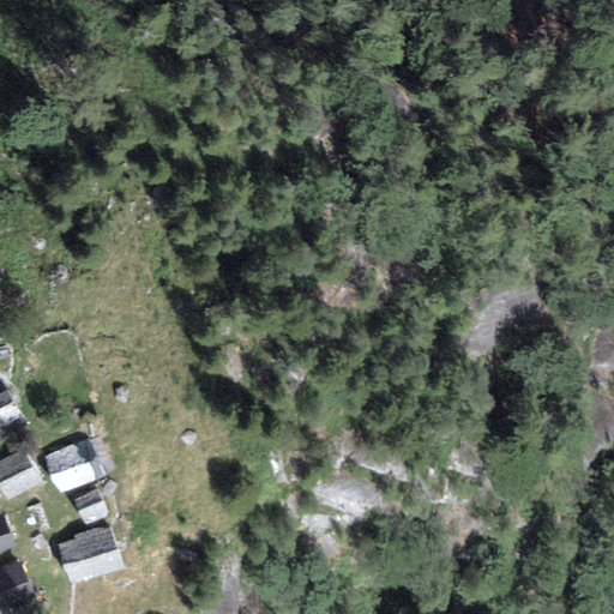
[(0,435),(26,421),(8,390),(0,393),(0,435)]
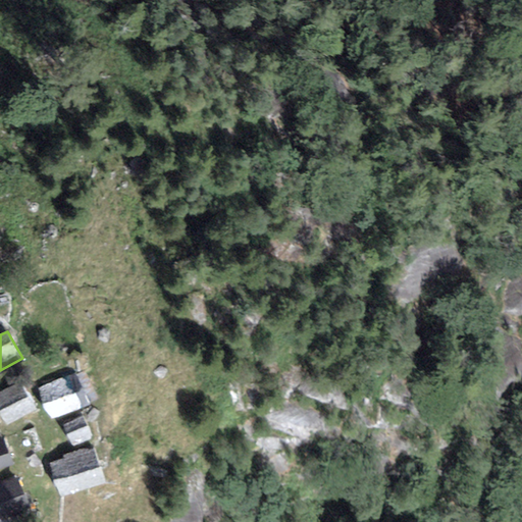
[(73,369),(35,386),(49,418),(89,401),(73,369)]
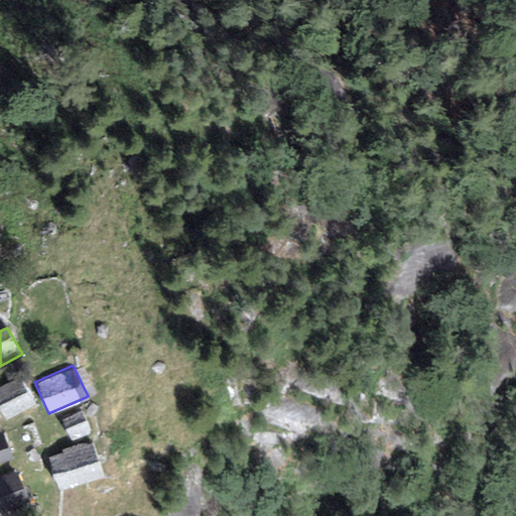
[(35,401),(19,377),(0,388),(0,409),(6,419),(35,401)]
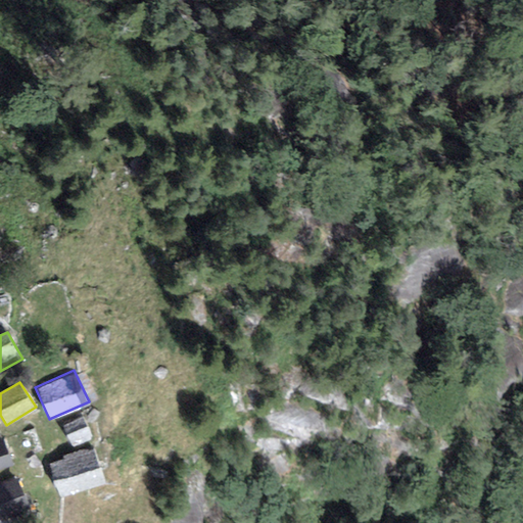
[(81,416),(55,428),(64,445),(90,433),(81,416)]
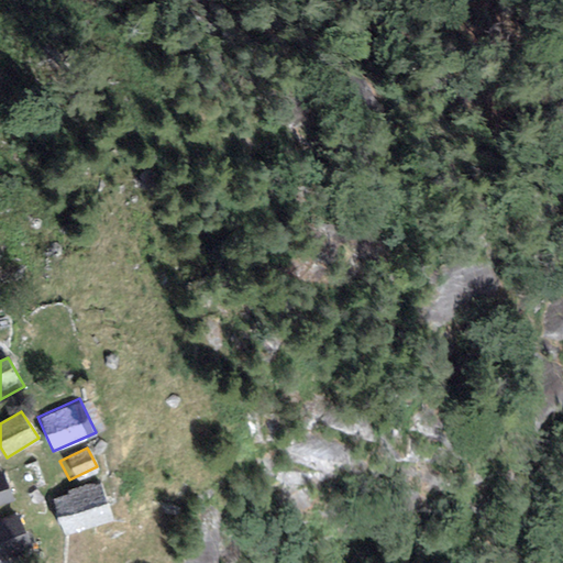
[(0,504),(14,499),(6,474),(0,476),(0,504)]
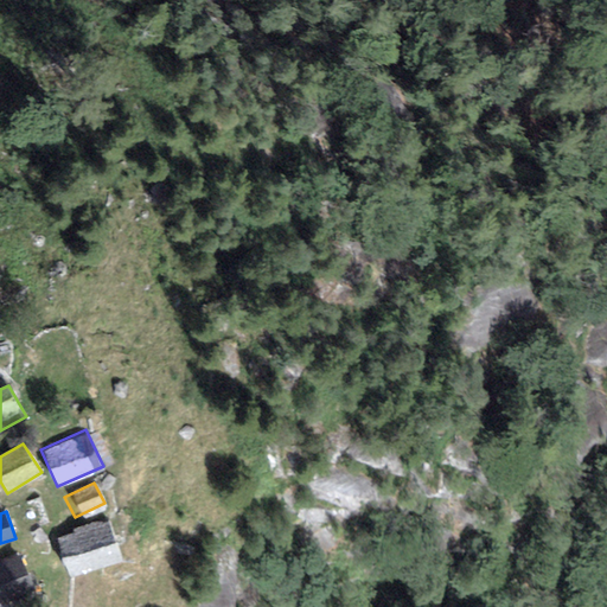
[(107,515),(53,538),(71,580),(125,556),(107,515)]
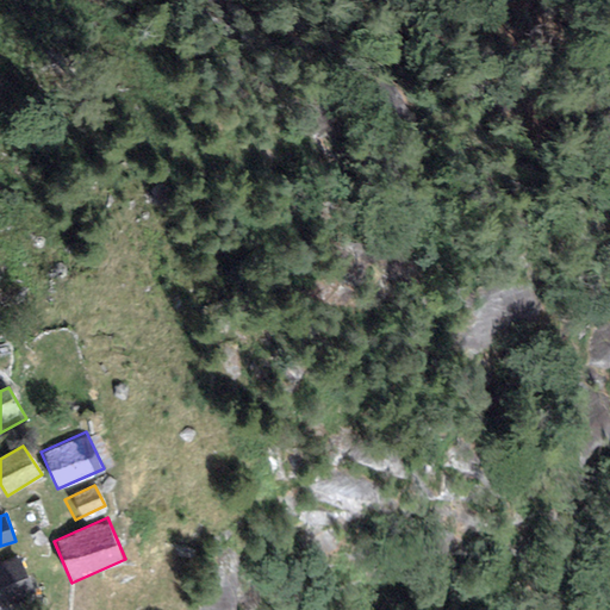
[(0,601),(33,589),(22,555),(0,562),(0,601)]
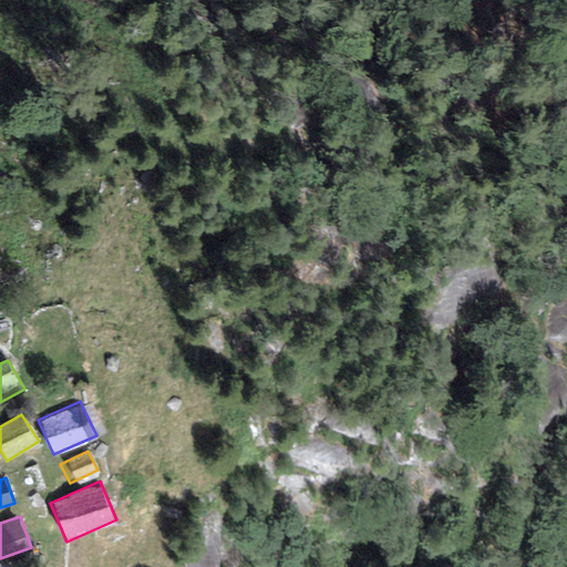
All buildings are outlined.
